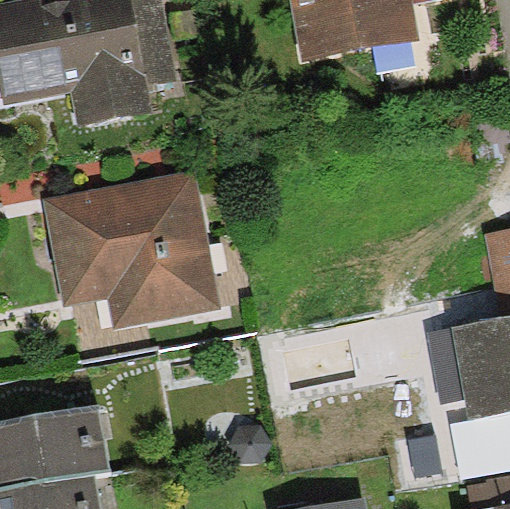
[(11,0),(0,2),(0,90),(2,102),(67,91),(73,125),(151,112),(146,80),(132,0),(11,0)]
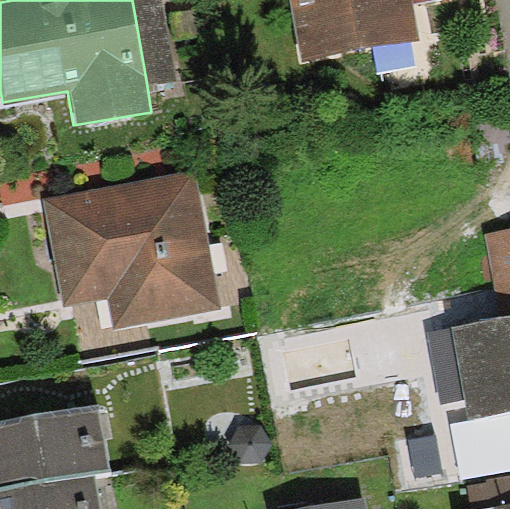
[(132,0),(146,80),(175,75),(162,0),(132,0)]
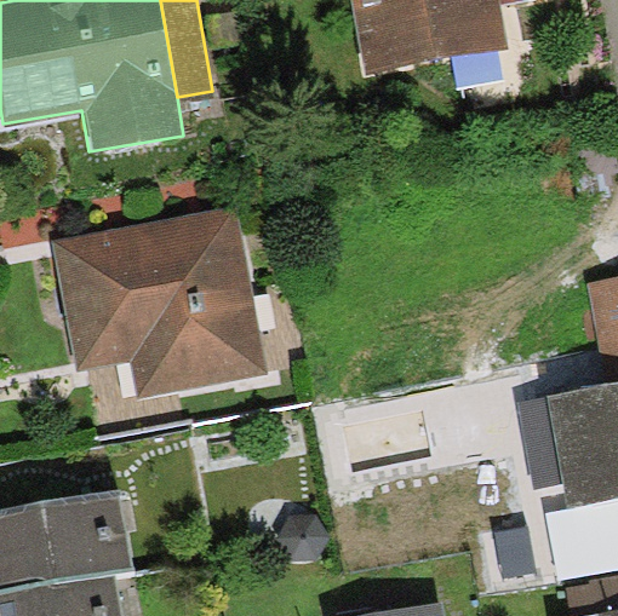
[(352,0),(365,74),(505,50),(498,3),(509,0),(352,0)]
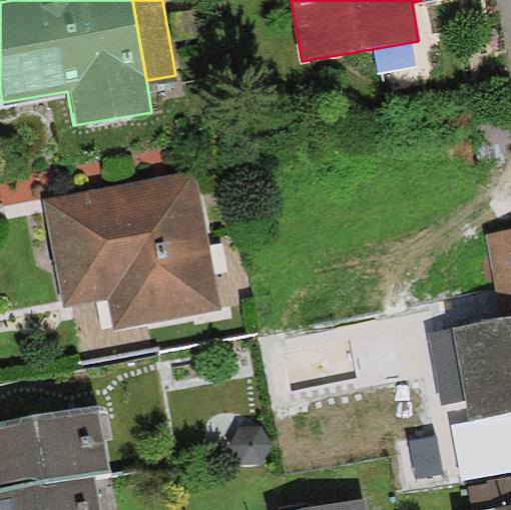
[(42,199),(62,304),(102,296),(109,330),(220,308),(193,170),(42,199)]
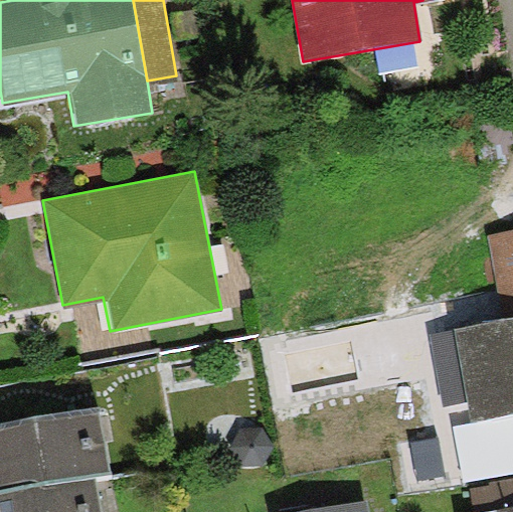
[(512,229),(502,231),(487,234),(503,322),(512,319),(512,229)]
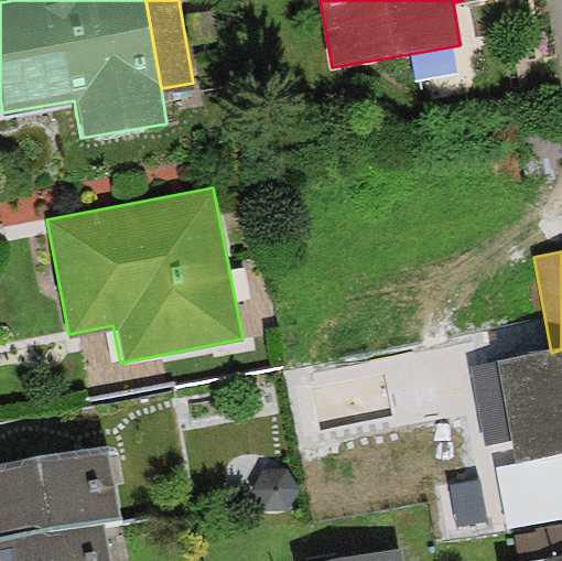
[(514,464),(561,454),(561,349),(551,353),(494,363),(514,464)]
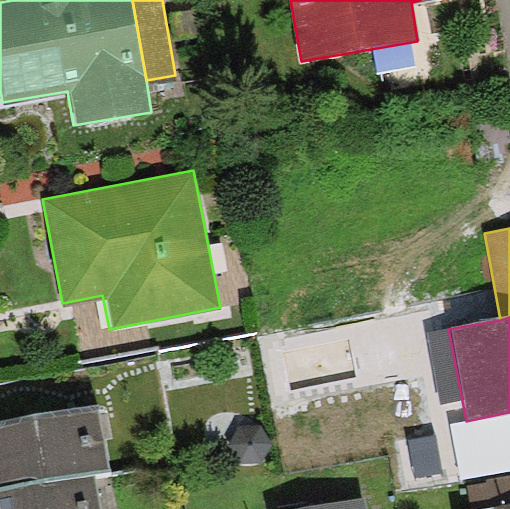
[(0,491),(94,474),(109,471),(98,411),(0,429),(0,491)]
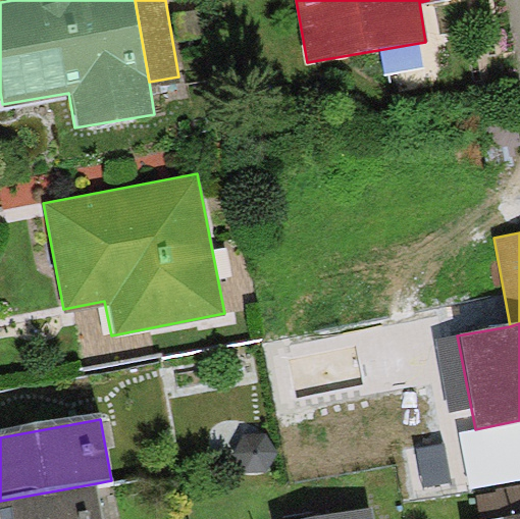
[(0,518),(102,518),(96,483),(0,501),(0,518)]
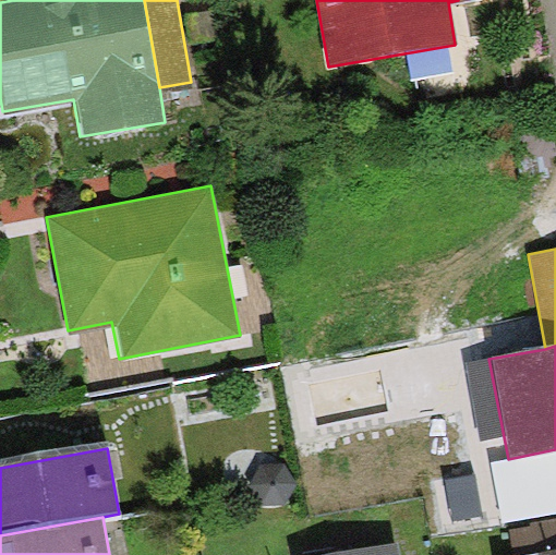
[(398,554),(396,543),(327,554),(398,554)]
